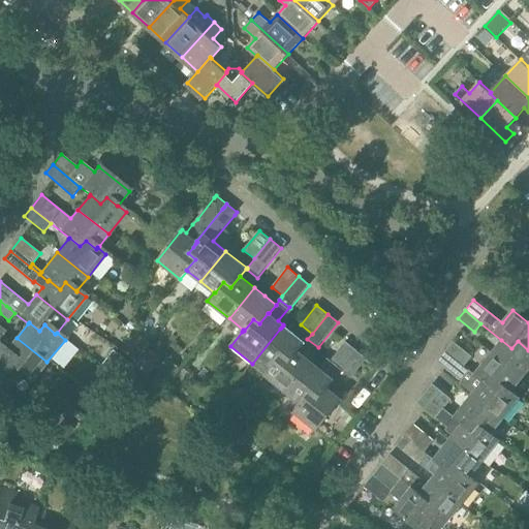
[(47,362),(17,338),(13,341),(4,334),(7,331),(0,324),(0,346),(5,351),(4,352),(16,361),(10,367),(22,376),(21,377),(29,383),(31,381),(47,362)]
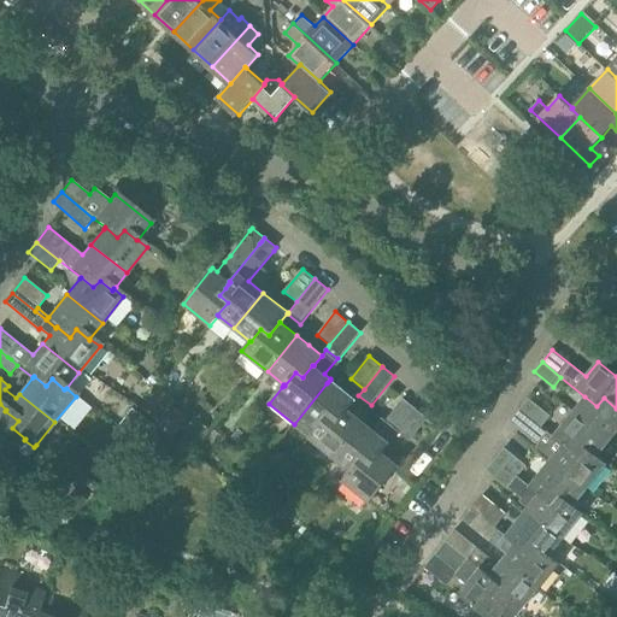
[(327,383),(294,424),(310,436),(311,435),(317,428),(329,415),(336,421),(347,407),(347,409),(356,399),(346,391),(330,378),(330,380),(328,382),(327,383)]
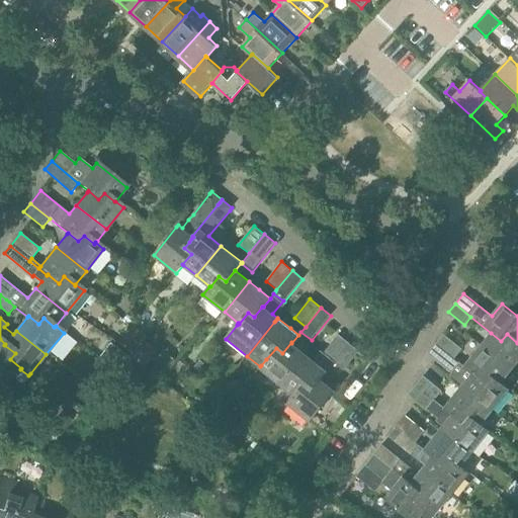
[(501,341),(491,333),(480,346),(510,370),(517,360),(517,342),(517,343),(507,334),(501,341)]
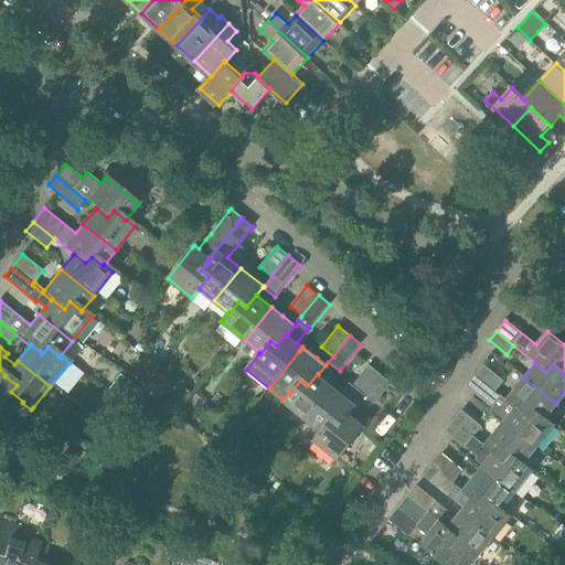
[(483,364),(473,376),(494,393),(504,381),(483,364)]
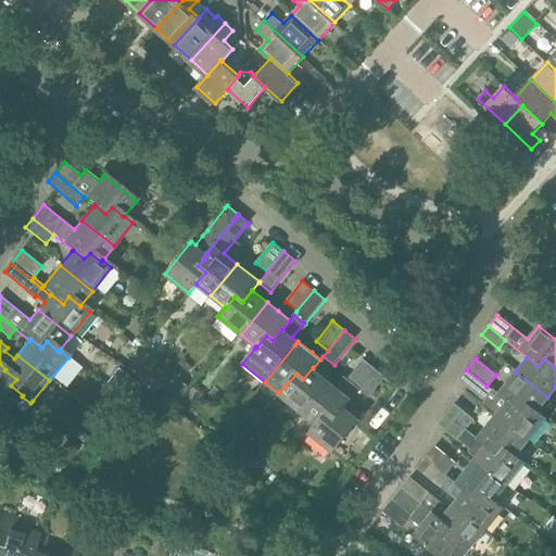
[(362,362),(348,379),(358,389),(359,389),(375,369),(363,359),(362,362)]
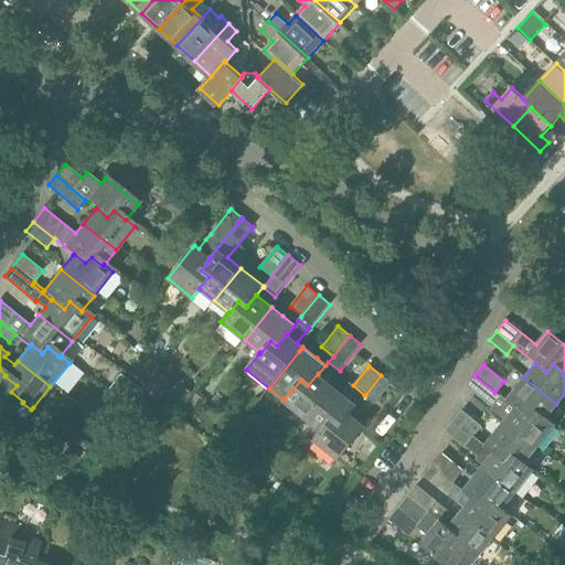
[(6,375),(0,370),(0,409),(10,418),(12,416),(22,403),(23,402),(11,392),(17,385),(4,376),(6,375)]
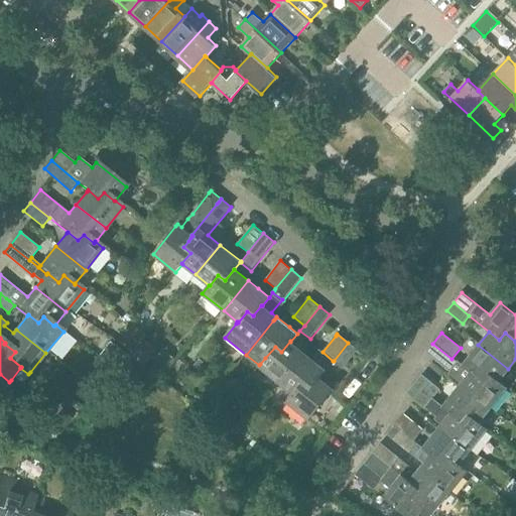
[(259,365),(258,366),(280,383),(304,353),(290,342),(290,341),(281,352),(275,347),(265,358),(260,364),(259,365)]
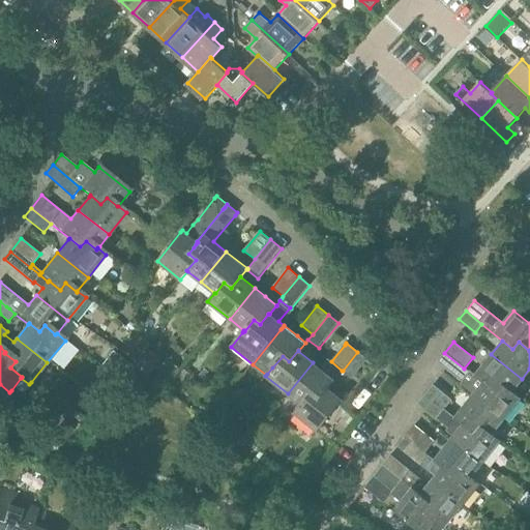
[(357,352),(343,371),(352,379),(367,359),(357,352)]
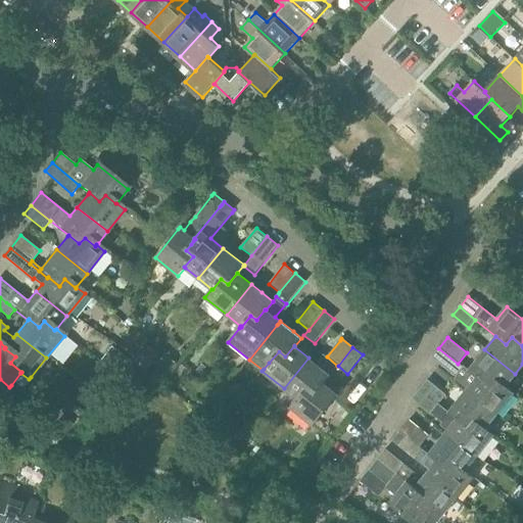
[(475,379),(467,372),(458,364),(438,348),(432,357),(457,376),(455,379),(467,389),(465,391),(495,416),(513,394),(505,388),(504,388),(492,379),(486,386),(476,378),(475,379)]
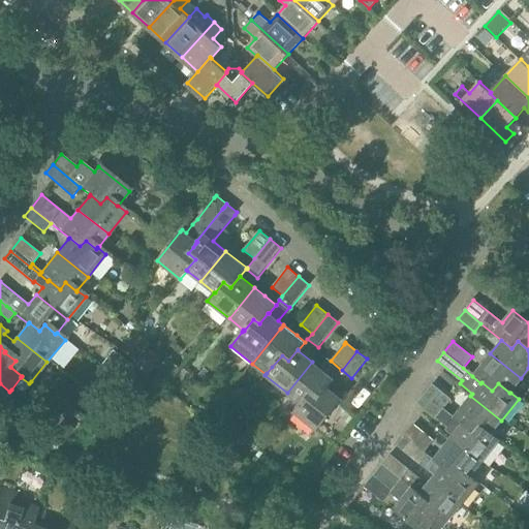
[(481,382),(492,391),(498,383),(509,393),(510,393),(521,378),(490,353),(472,376),(480,383),(481,382)]
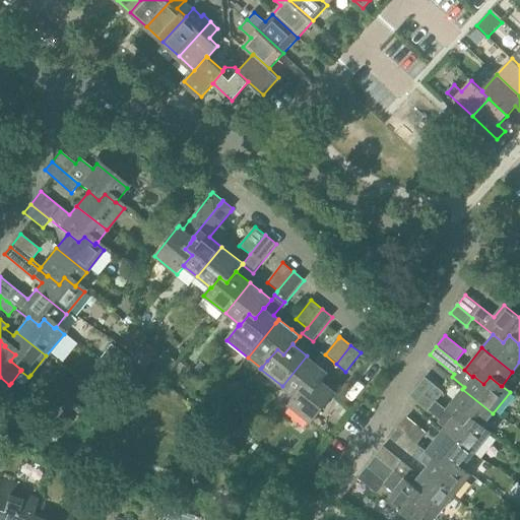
[(307,355),(282,386),(295,396),(296,397),(298,398),(306,387),(312,392),(321,380),(322,381),(328,373),(335,364),(325,354),(322,352),(314,362),(307,355)]
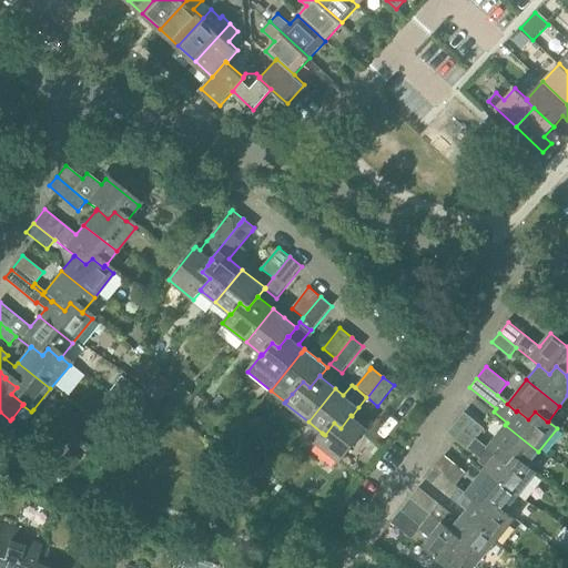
[(174,402),(165,412),(178,421),(185,411),(174,402)]
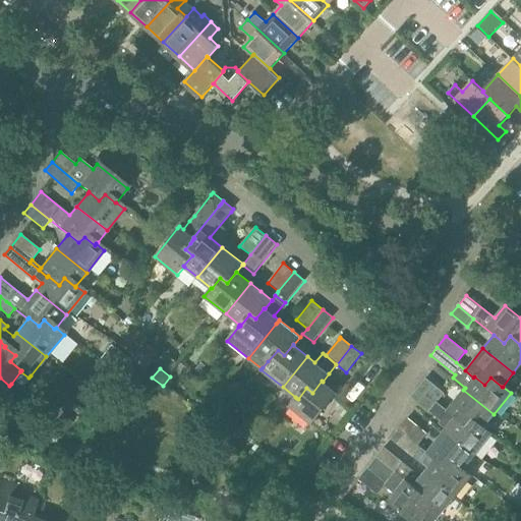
[(426,379),(417,389),(436,404),(445,394),(426,379)]
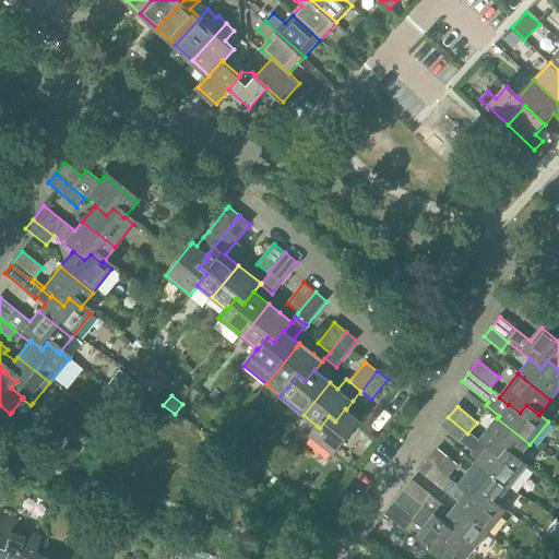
[(317,426),(310,435),(335,455),(361,421),(346,409),(345,408),(335,421),(329,416),(320,428),(318,427),(317,426)]
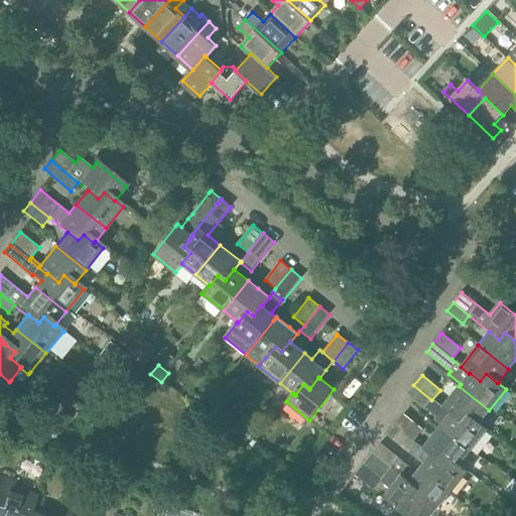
[(440,407),(431,400),(413,385),(407,393),(437,417),(434,419),(441,424),(438,428),(469,453),(487,431),(478,423),(477,425),(466,416),(460,422),(449,414),(440,407)]
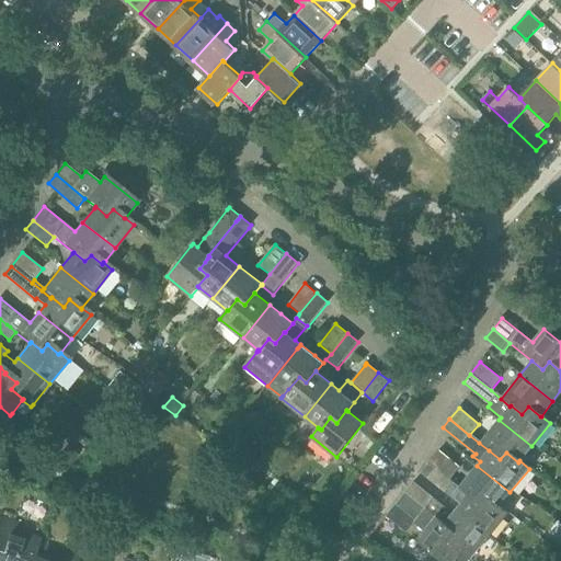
[(489,450),(500,459),(506,453),(518,462),(519,460),(531,446),(499,420),(479,443),(489,450)]
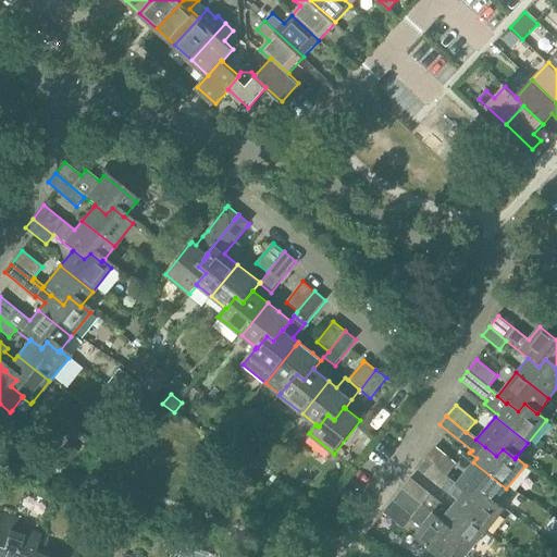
[(455,466),(434,448),(424,461),(445,478),(455,466)]
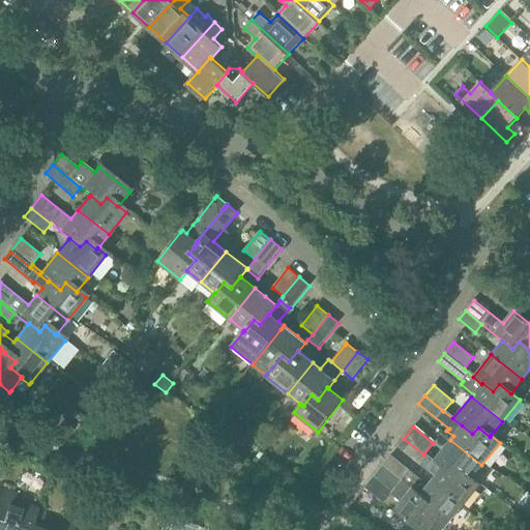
[(416,463),(435,478),(431,483),(461,507),(479,486),(471,478),(470,479),(460,471),(453,477),(442,468),(441,470),(432,462),(433,462),(423,454),(404,439),(396,447),(416,464),(416,463)]
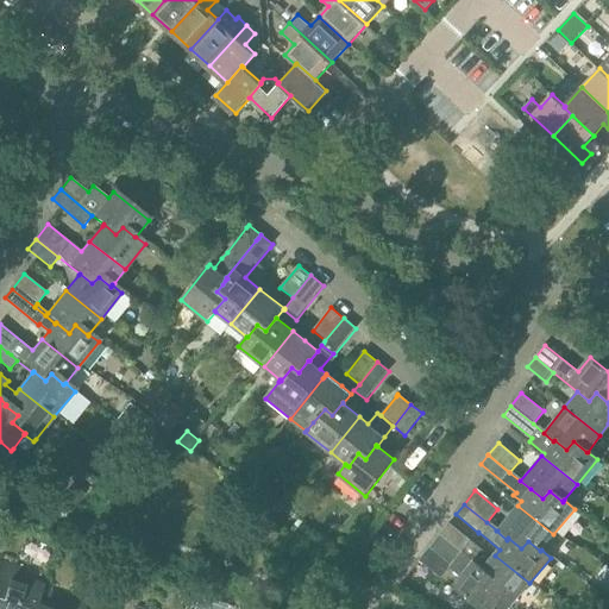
[(508,538),(521,548),(528,541),(540,551),(541,550),(553,534),(518,506),(497,531),(496,531),(507,540),(508,538)]
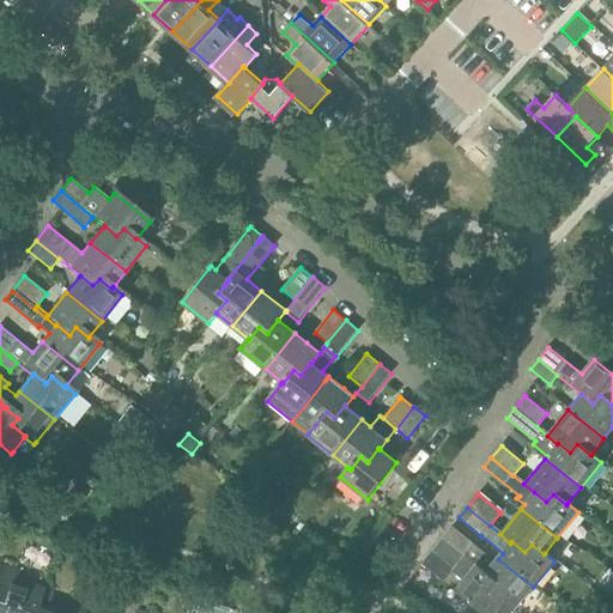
[(504,604),(503,605),(513,612),(533,587),(498,559),(495,563),(450,528),(441,539),(474,566),(485,575),(484,575),(497,586),(491,593),(504,604)]
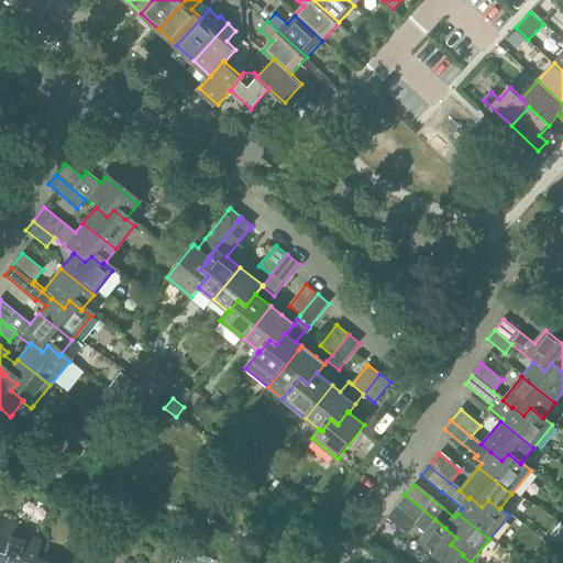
[(417,543),(439,560),(435,562),(468,562),(471,562),(462,555),(463,554),(451,544),(456,538),(444,528),(445,528),(435,520),(405,495),(386,518),(407,534),(415,525),(426,533),(417,543)]
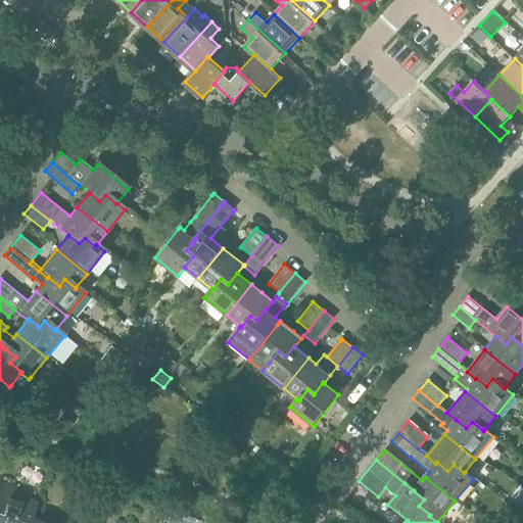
[(9,500),(13,489),(1,484),(0,486),(0,522),(29,522),(31,519),(32,519),(40,497),(38,496),(34,509),(9,500)]
